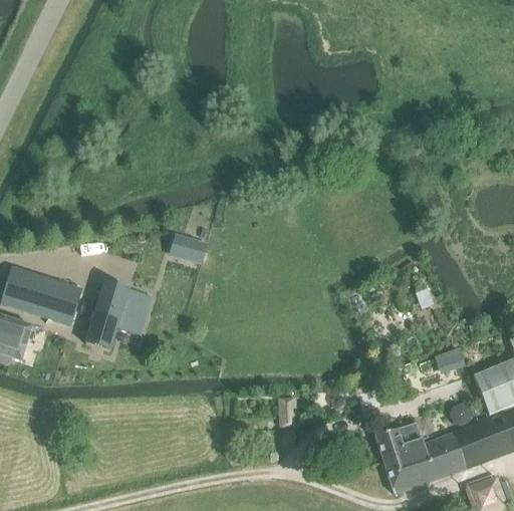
[(185,245),(180,260),(195,265),(200,250),(185,245)]
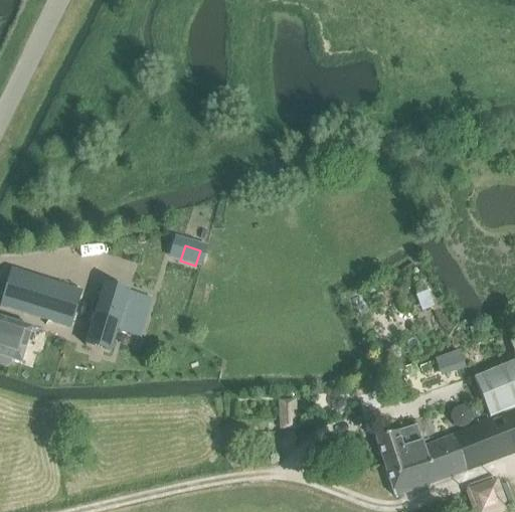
[(68,326),(80,291),(12,268),(1,303),(68,326)]
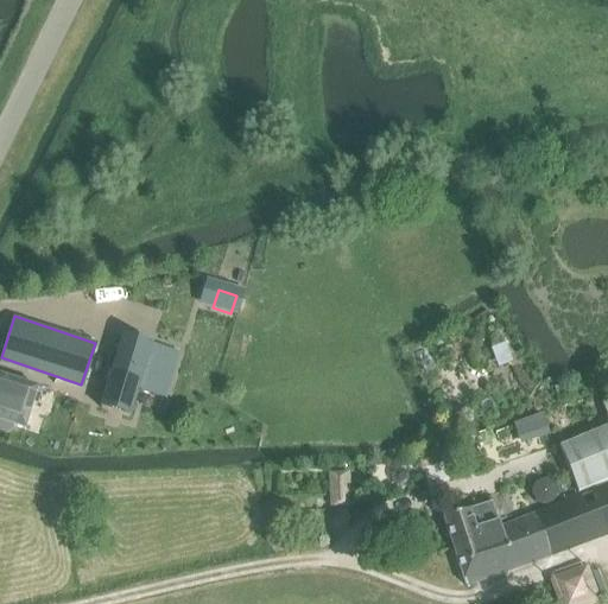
[(125,334),(100,407),(130,415),(139,389),(166,398),(177,364),(150,355),(153,343),(125,334)]
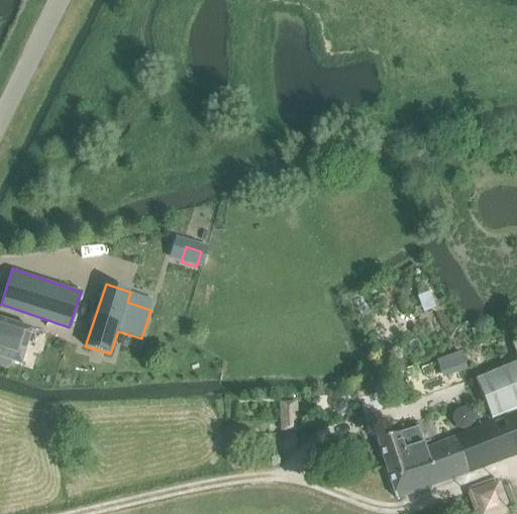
[(0,365),(5,367),(9,365),(10,361),(20,365),(31,330),(0,318),(0,365)]
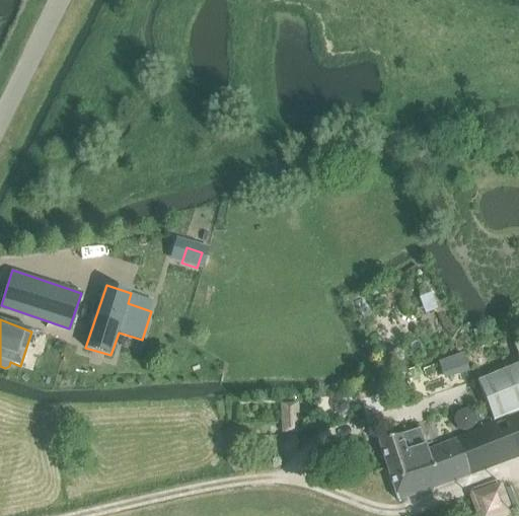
[(518,352),(518,361),(474,380),(491,421),(518,409),(518,320),(517,322),(518,327),(518,341),(515,343),(518,352)]
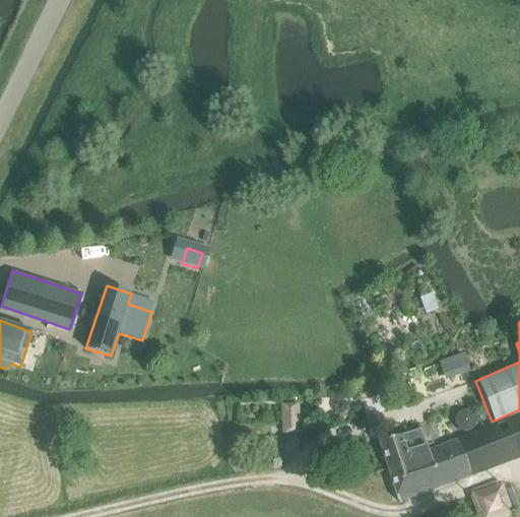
[(444,380),(471,370),(465,354),(439,365),(444,380)]
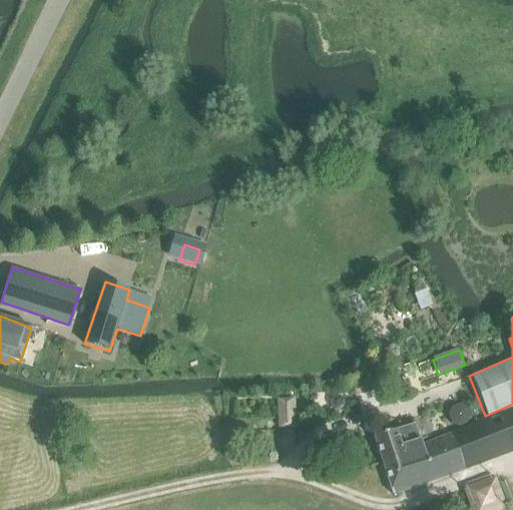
[(186,356),(184,370),(197,372),(199,358),(186,356)]
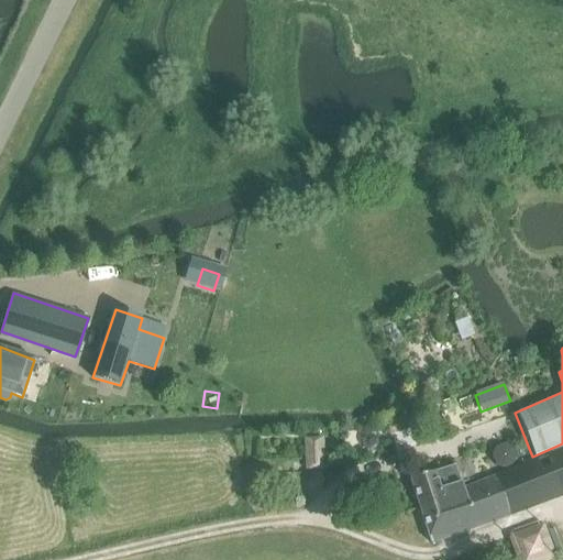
[(304,437),(306,469),(326,468),(324,436),(304,437)]
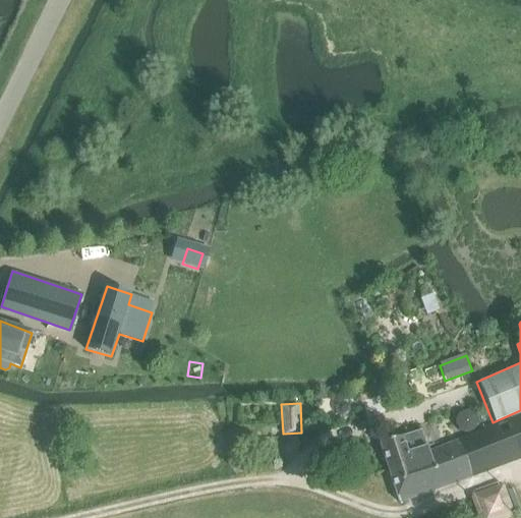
[(474,414),(466,411),(459,414),(456,422),(459,429),(466,434),(474,429),(477,422),(474,414)]
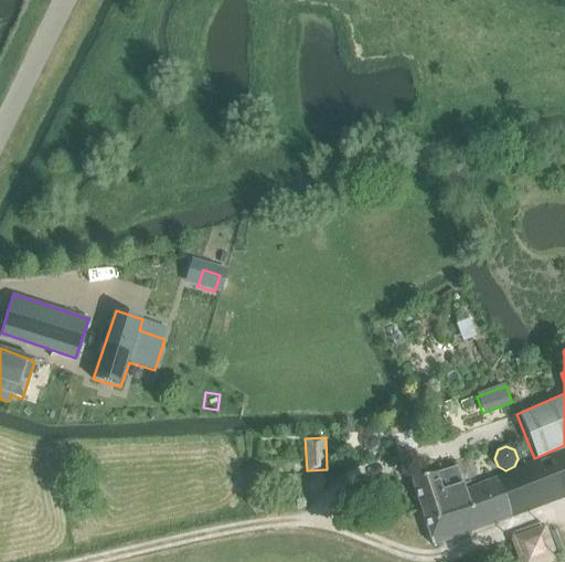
[(433,474),(412,481),(433,544),(564,497),(564,448),(531,463),(464,490),(455,467),(435,475),(433,474)]
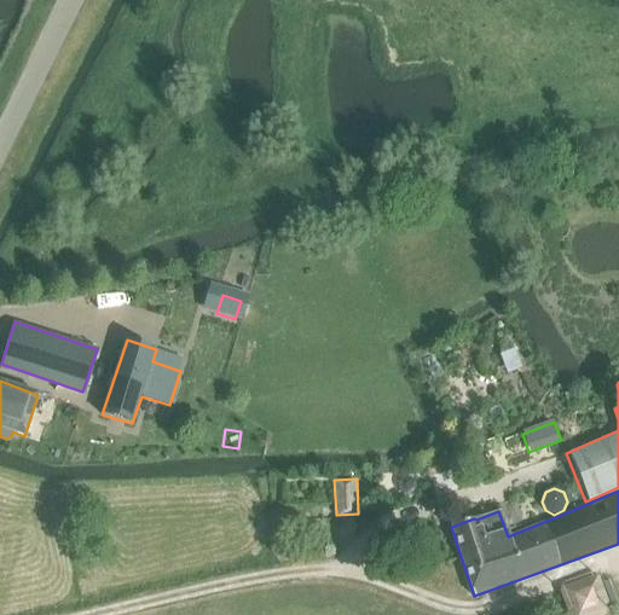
[(572,614),(599,614),(615,609),(601,572),(561,586),(572,614)]
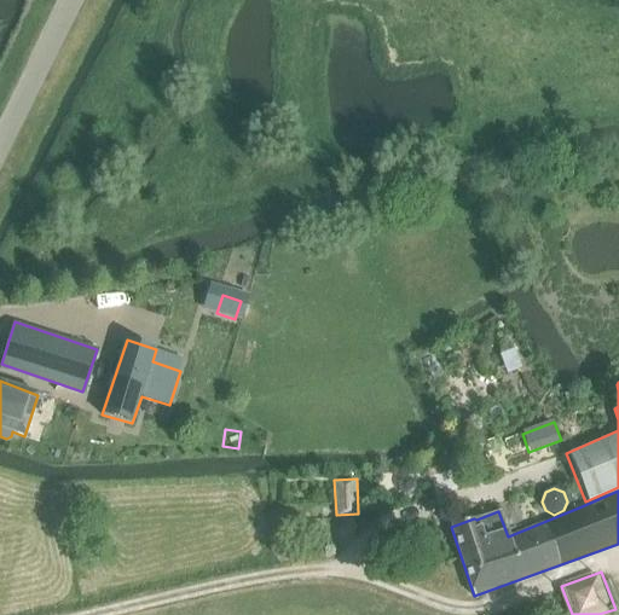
All buildings are outlined.
